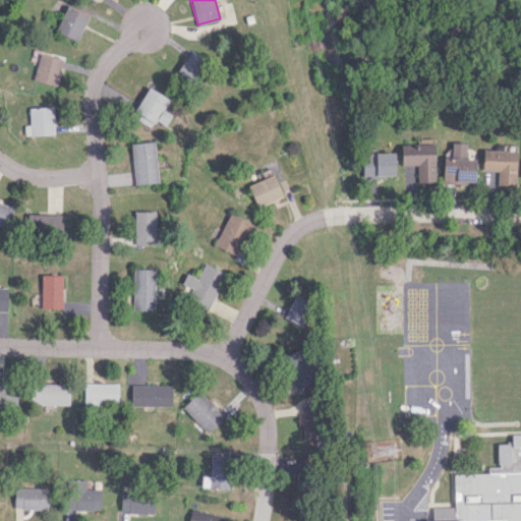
[(89,16),(67,6),(55,31),(76,41),(89,16)]
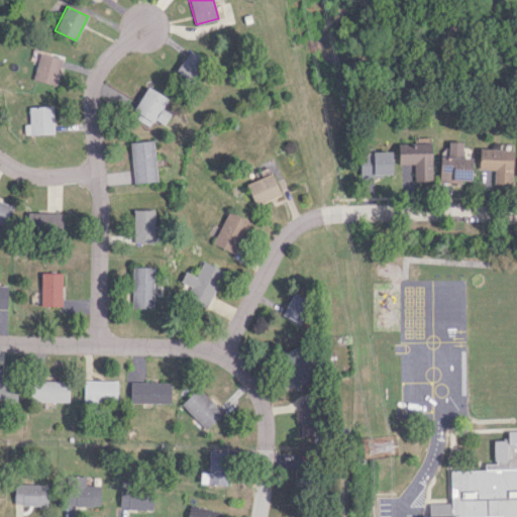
[(251,21),(249,14),(243,16),(245,22),(251,21)]
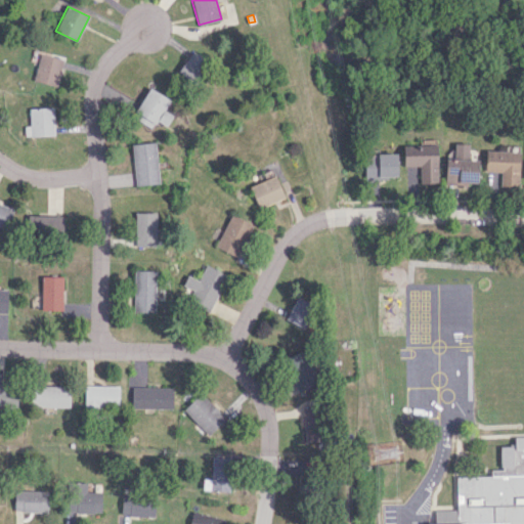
[(178,72),(193,82),(207,61),(191,51),(178,72)]
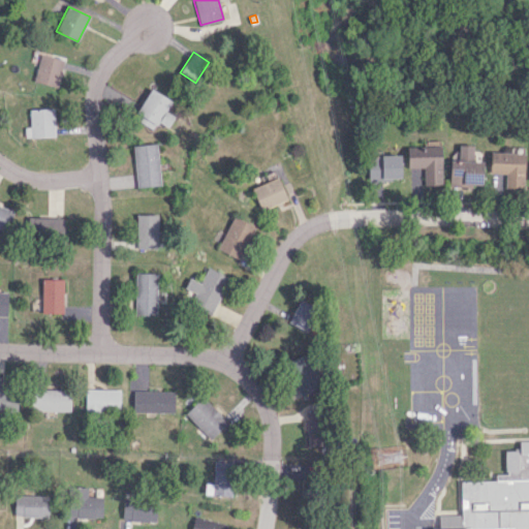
[(64,60),(41,54),(34,81),(57,86),(64,60)]
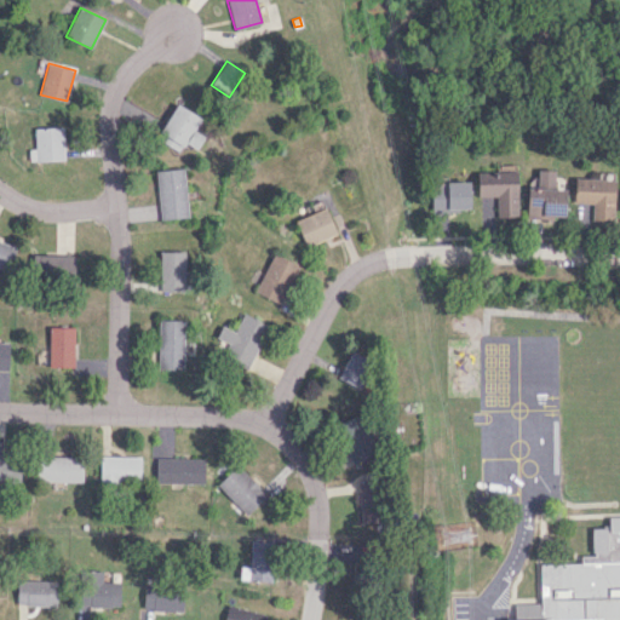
[(156,138),(179,153),(185,143),(196,149),(205,136),(195,130),(202,118),(176,103),(156,138)]
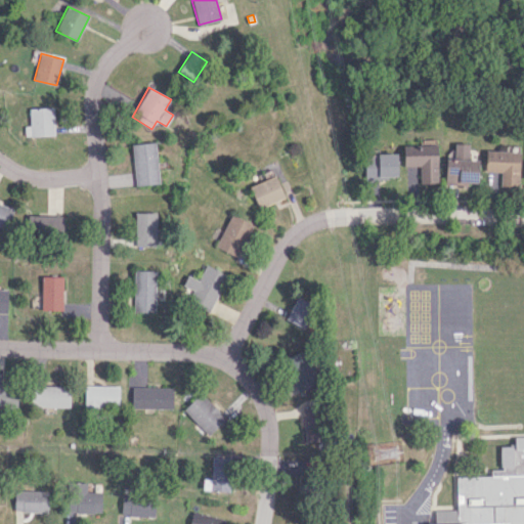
[(25,136),(53,136),(53,106),(29,107),(30,126),(25,126),(25,136)]
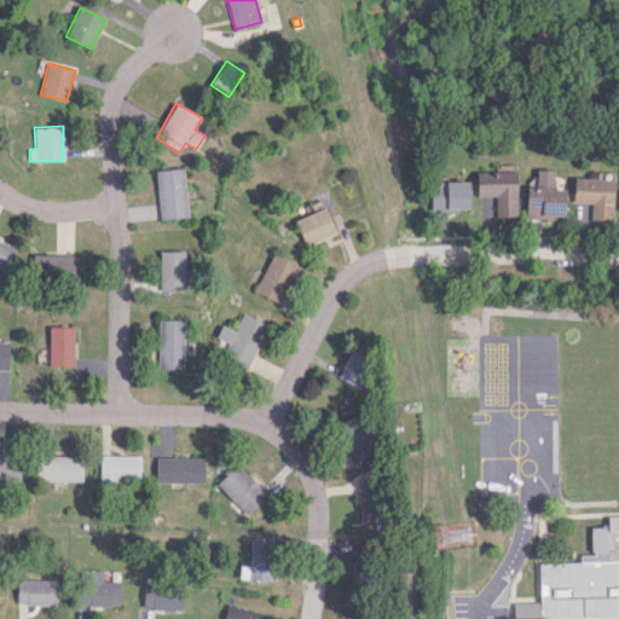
[(183,168),(155,171),(161,219),(189,217),(183,168)]
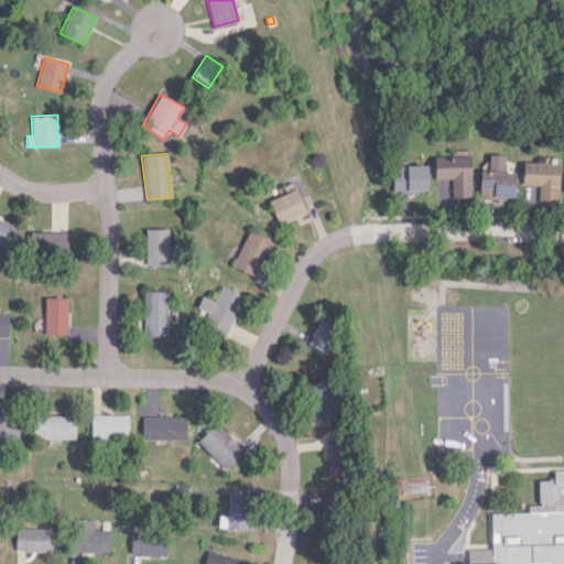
[(514,172),(503,171),(505,154),(489,154),(488,170),(478,170),(478,197),(513,198),(514,172)]
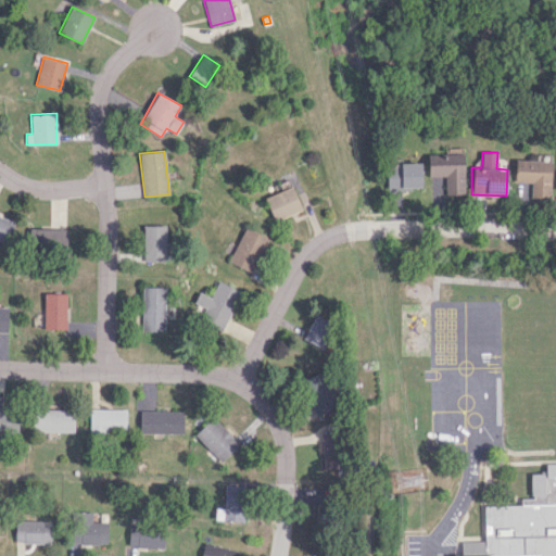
[(464,193),(463,153),(427,154),(428,176),(444,176),(445,194),(464,193)]
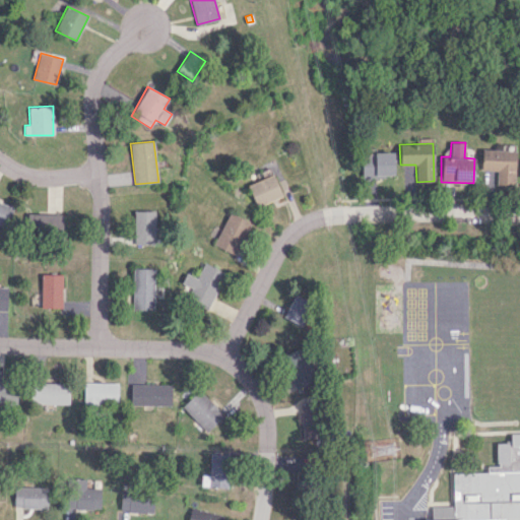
[(515,149),(480,149),(480,170),(496,171),(496,185),(514,185),(515,149)]
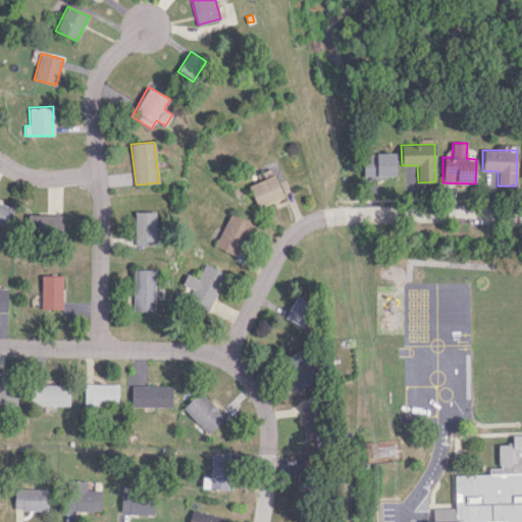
[(362,153),(363,177),(396,176),(395,153),(362,153)]
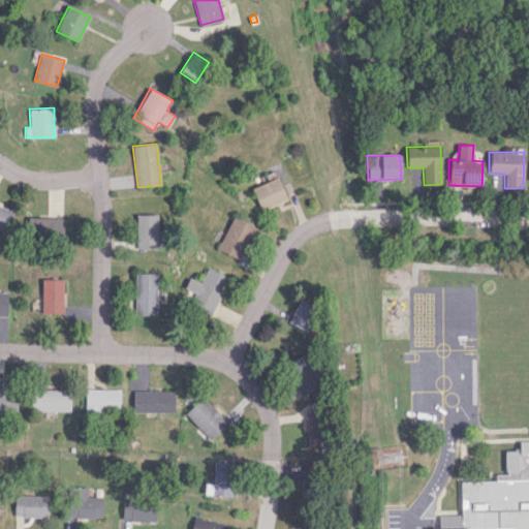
[(286,198),(277,177),(252,188),(261,210),(286,198)]
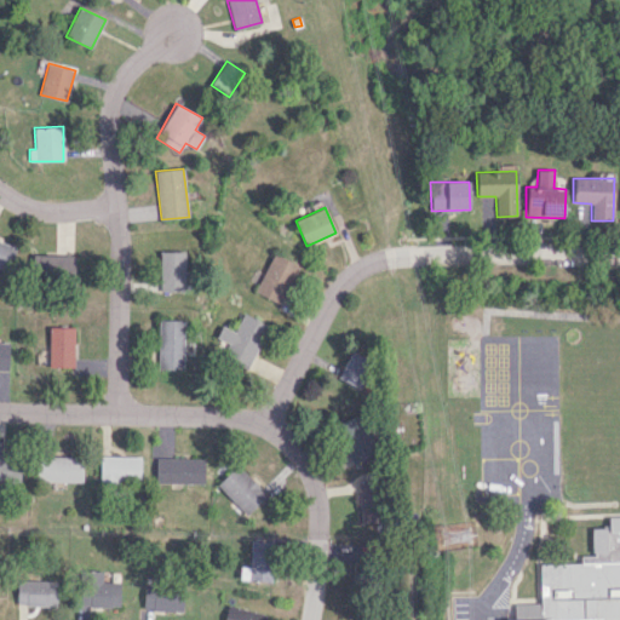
[(0,268),(7,271),(17,247),(0,240),(0,268)]
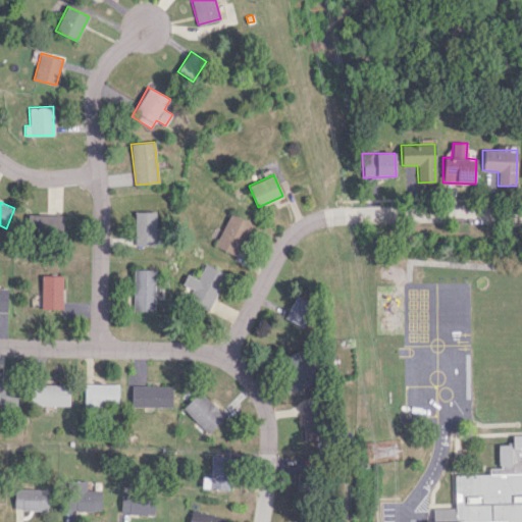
[(156,211),(135,212),(136,245),(156,245),(156,211)]
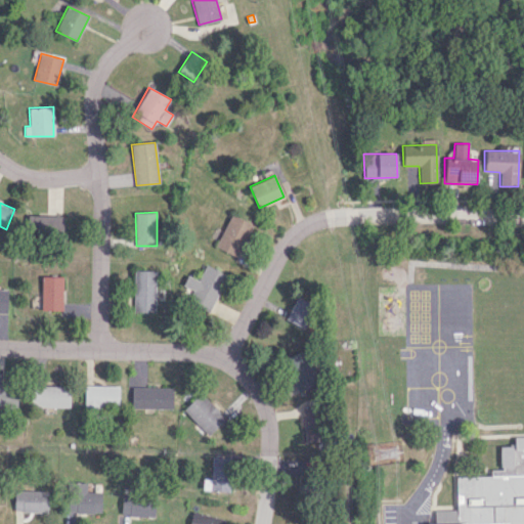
[(253,225),(231,214),(215,246),(235,258),(253,225)]
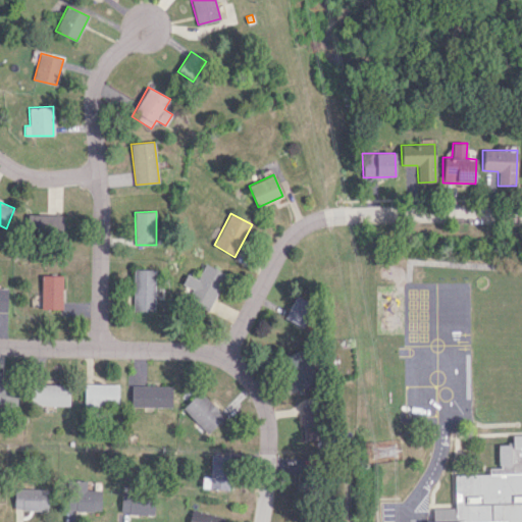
[(62,215),(30,214),(30,237),(62,238),(62,215)]
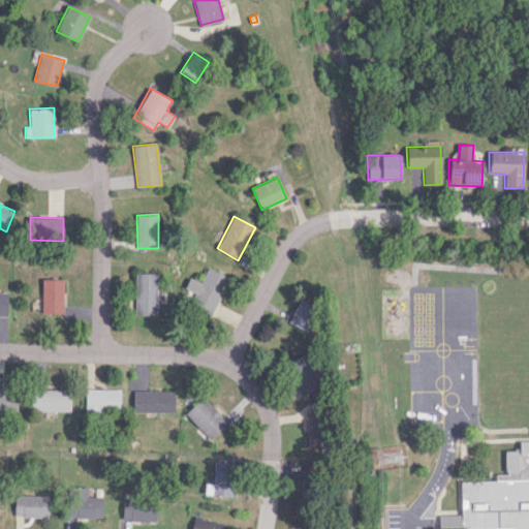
[(200,282),(189,277),(180,298),(213,312),(228,277),(207,267),(200,282)]
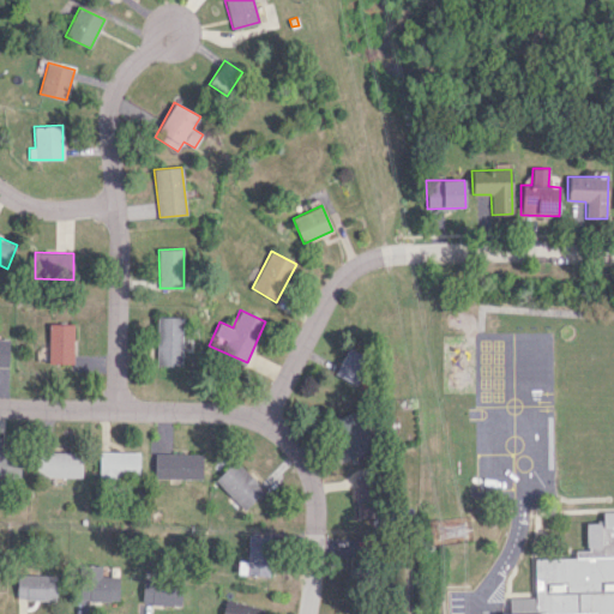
[(181,366),(182,317),(157,315),(155,365),(181,366)]
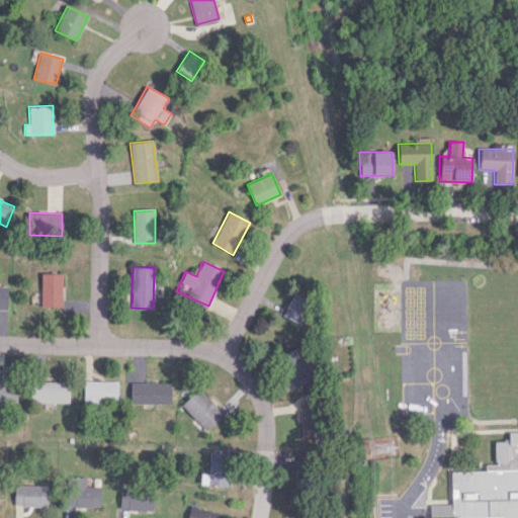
[(40,307),(62,307),(62,273),(40,273),(40,307)]
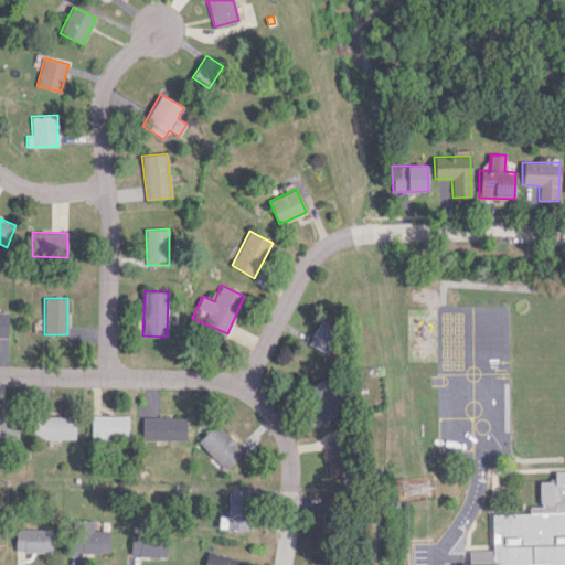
[(307,344),(328,355),(341,331),(320,320),(307,344)]
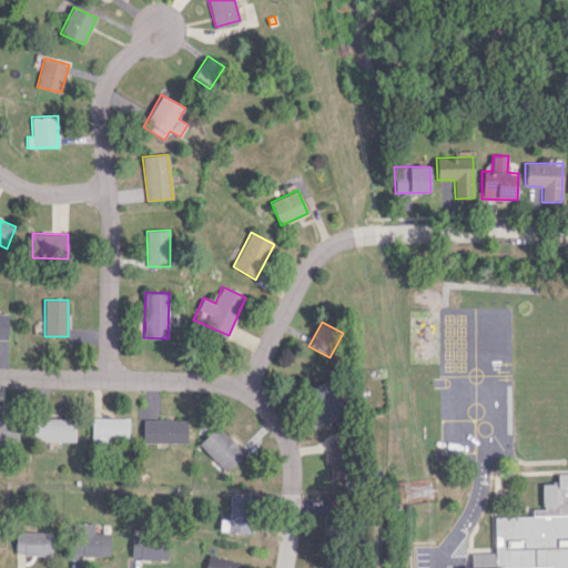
[(306,391),(325,426),(348,414),(330,378),(306,391)]
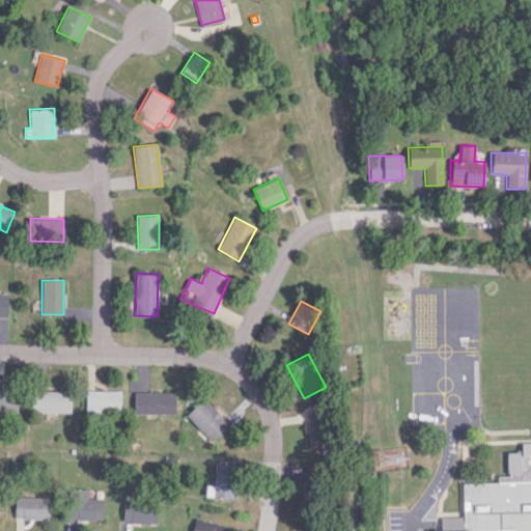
[(0,414),(16,414),(17,387),(0,386),(0,414)]
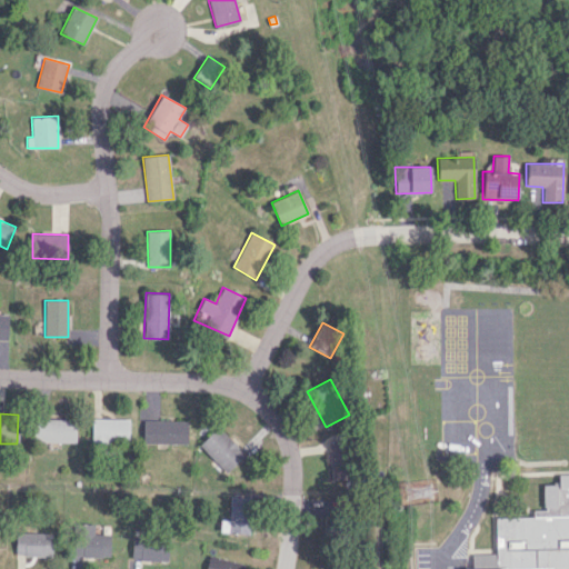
[(76,442),(76,419),(33,418),(33,441),(76,442)]
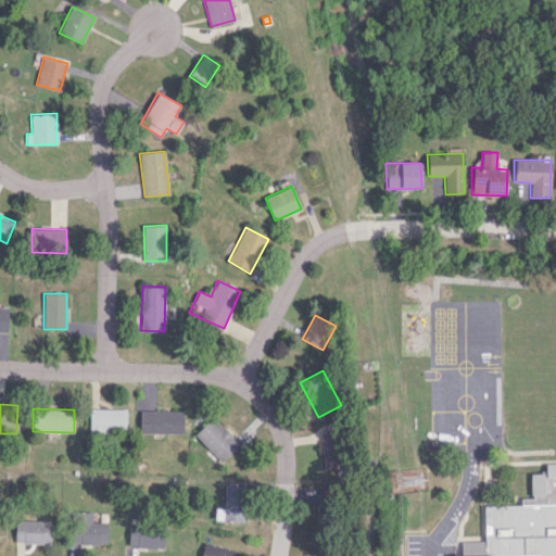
[(125,433),(126,409),(89,408),(89,432),(125,433)]
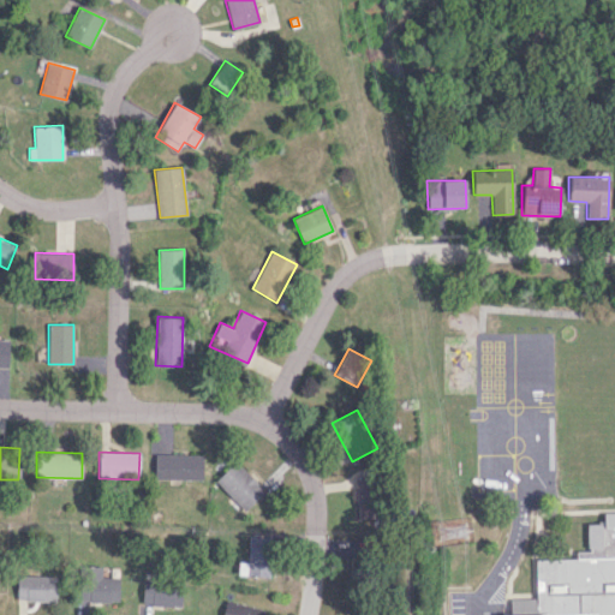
[(202,455),(155,454),(155,478),(202,479),(202,455)]
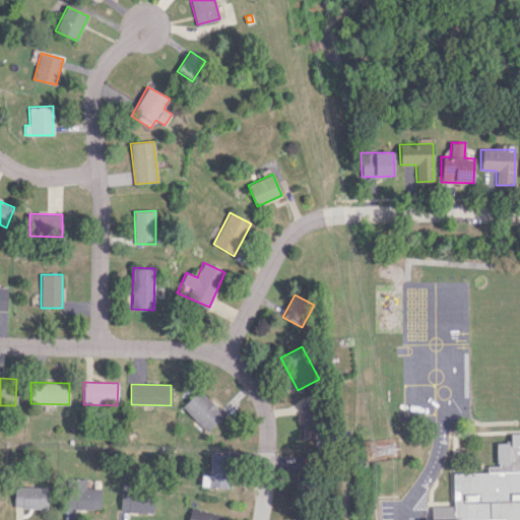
[(181,407),(194,418),(191,423),(203,435),(223,413),(198,389),(181,407)]
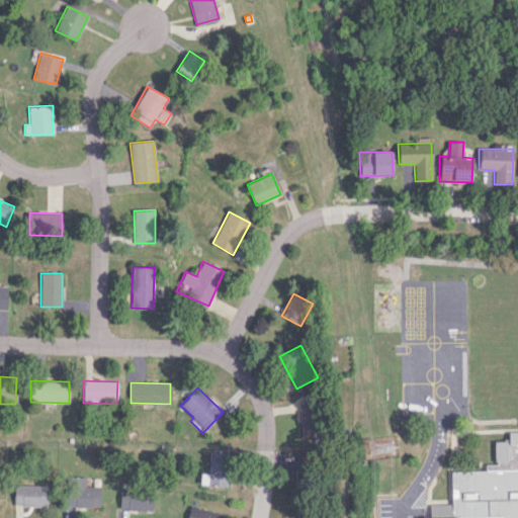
[(303,437),(319,434),(314,403),(297,405),(303,437)]
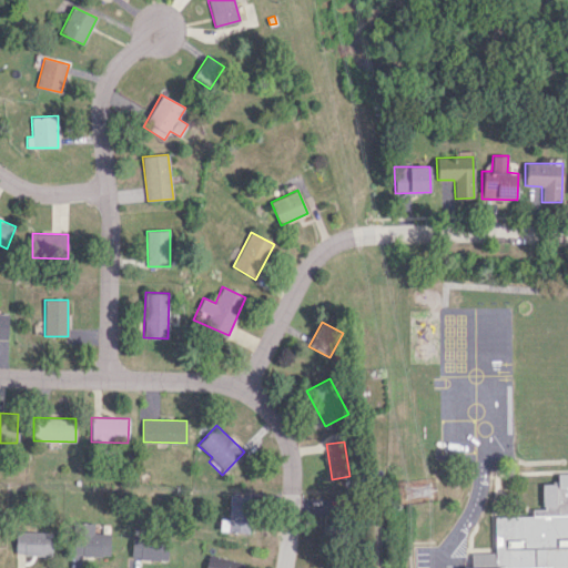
[(470,567),(470,554),(494,554),(493,516),(530,516),(530,508),(540,508),(540,483),(555,483),(555,475),(567,474),(567,567),(470,567)]
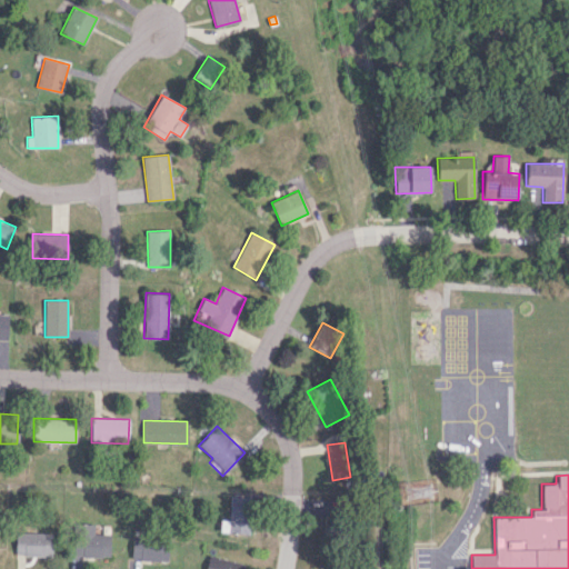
[(220,520),(220,532),(249,533),(250,497),(229,496),(229,520),(220,520)]
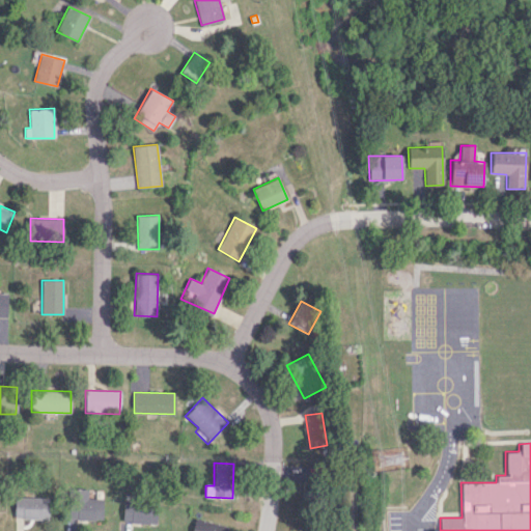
[(103,519),(102,498),(87,498),(87,488),(66,490),(67,520),(103,519)]
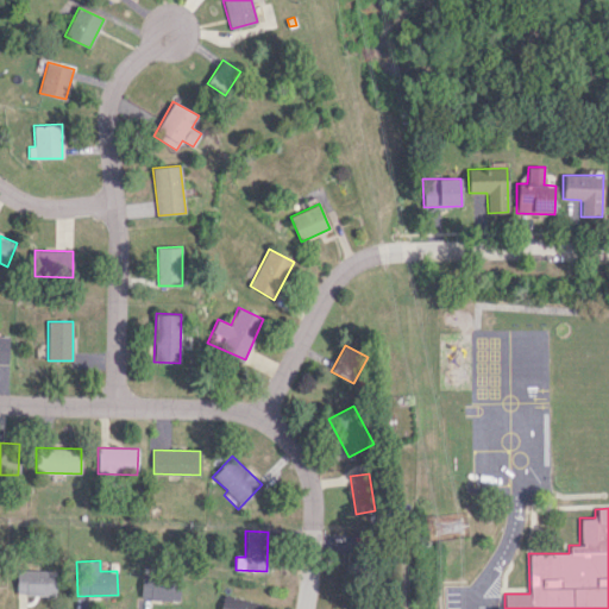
[(16,594),(55,595),(56,570),(17,569),(16,594)]
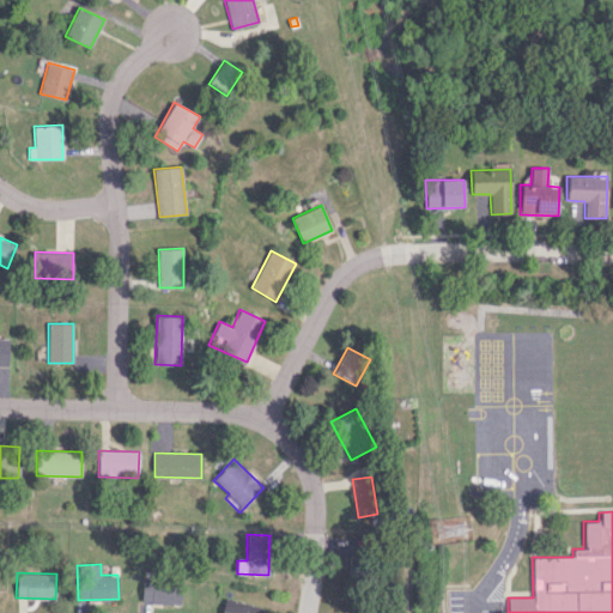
[(140,601),(184,607),(187,583),(143,578),(140,601)]
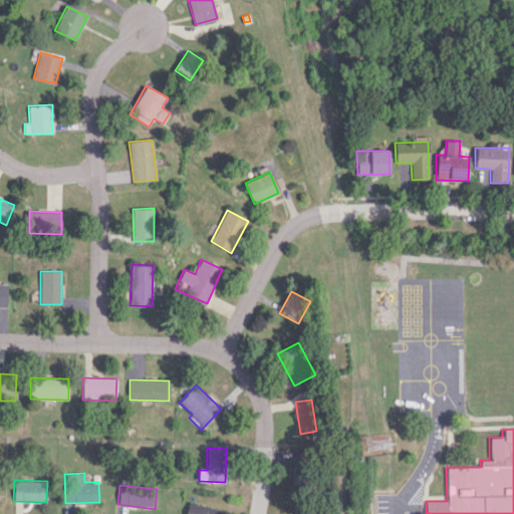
[(219,513),(221,509),(189,502),(185,513),(219,513)]
